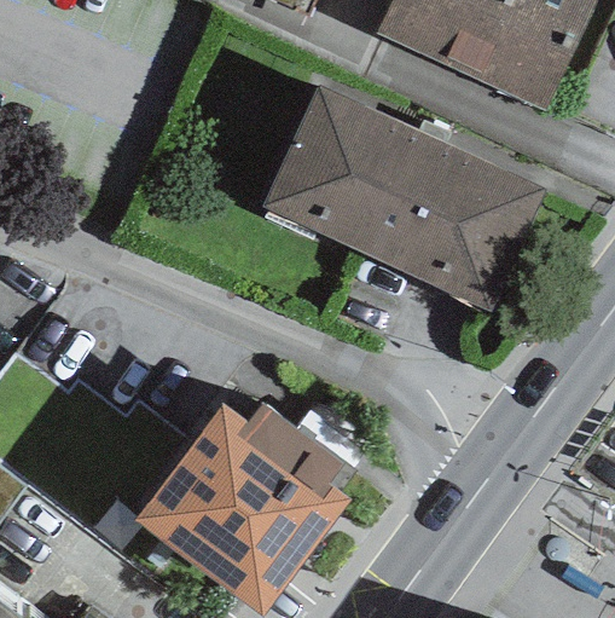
[(596,0),(393,0),(377,34),(545,113),(596,0)]
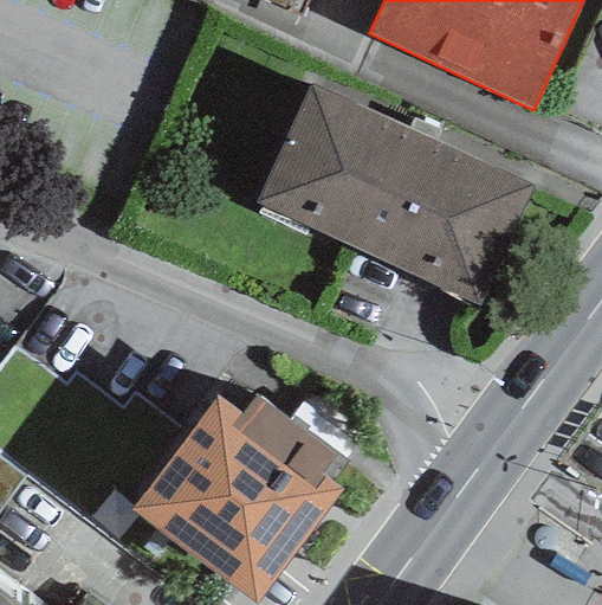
[(536,185),(314,83),(258,203),(480,304),(536,185)]
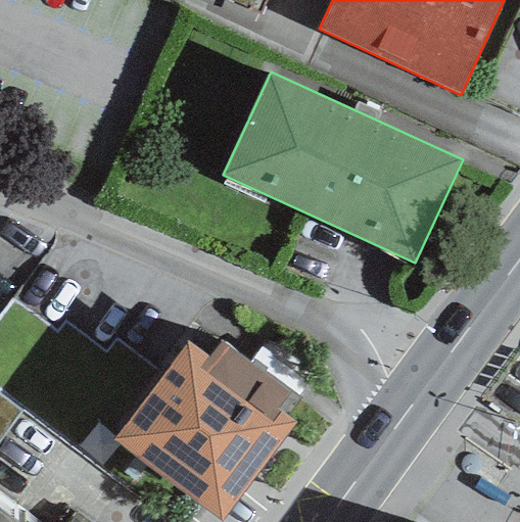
[(209,354),(188,339),(115,437),(226,518),(297,422),(279,409),(293,390),(222,337),(209,354)]
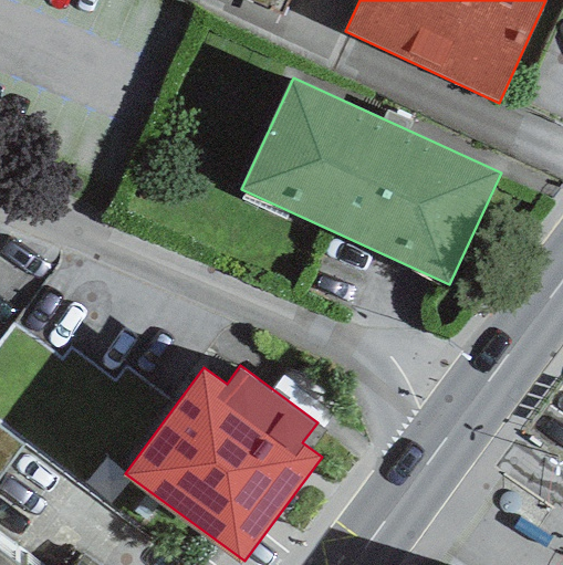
[(10,564),(17,556),(0,542),(0,564),(10,564)]
